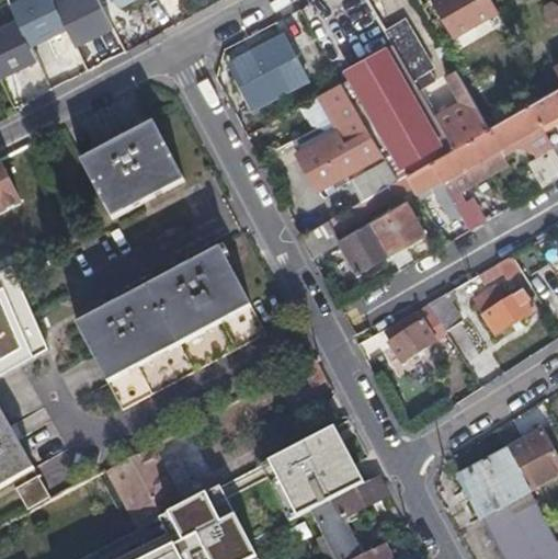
[(382,31),(364,0),(354,0),(342,7),(364,42),(382,31)]
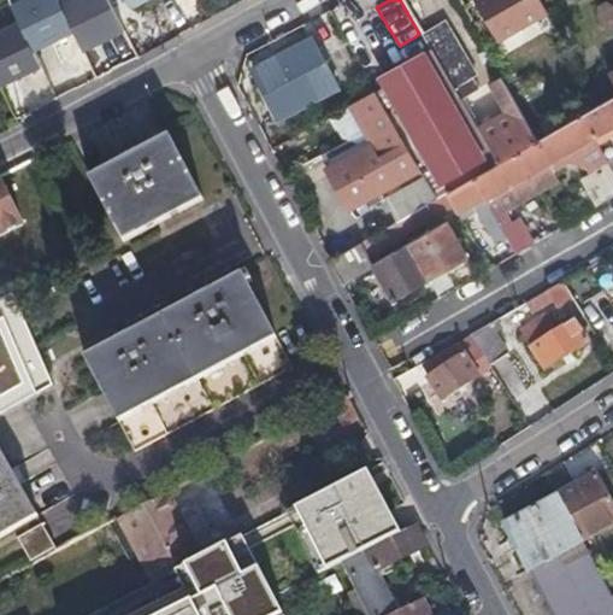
[(544,13),(536,0),(472,0),(497,41),(544,13)]
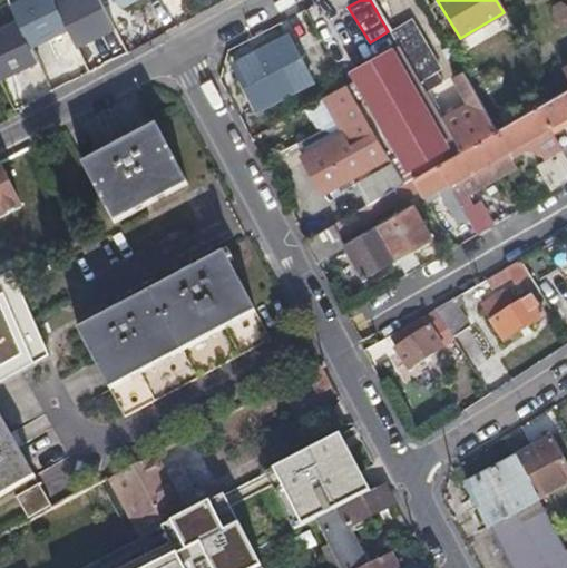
[(543,20),(563,26),(566,12),(566,3),(555,0),(550,0),(543,20)]
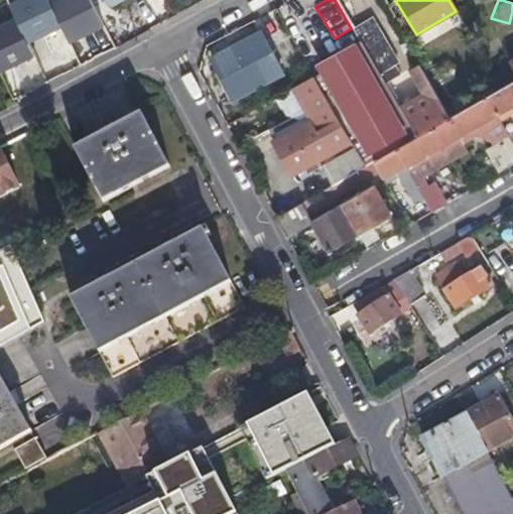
[(369,17),(351,28),(382,82),(396,74),(390,65),(395,61),(369,17)]
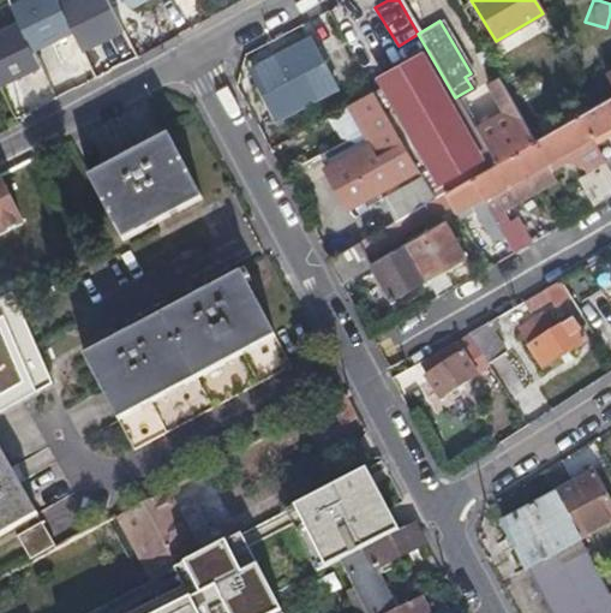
[(65,30),(47,37),(57,60),(73,53),(65,30)]
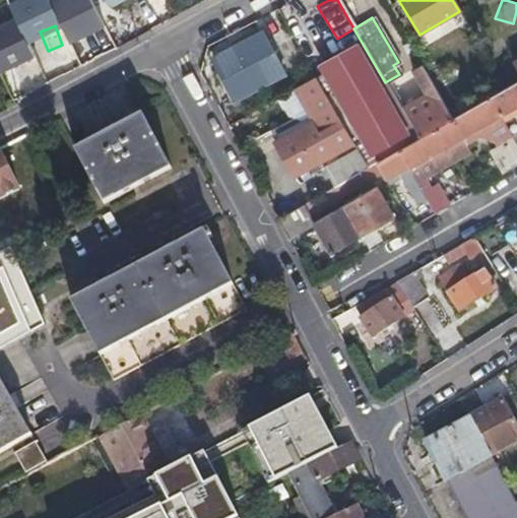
[(235,95),(280,70),(260,34),(214,59),(235,95)]
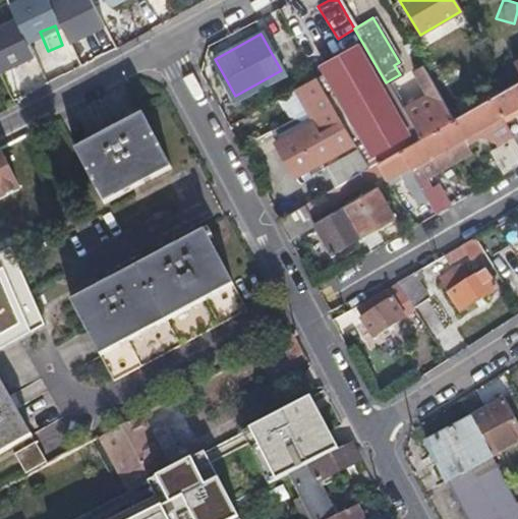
[(371,153),(401,135),(350,48),(322,64),(371,153)]
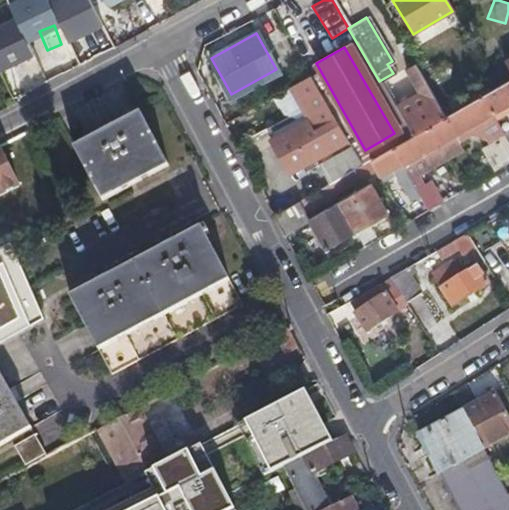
[(393,105),(411,136),(444,117),(414,64),(404,70),(417,91),(393,105)]
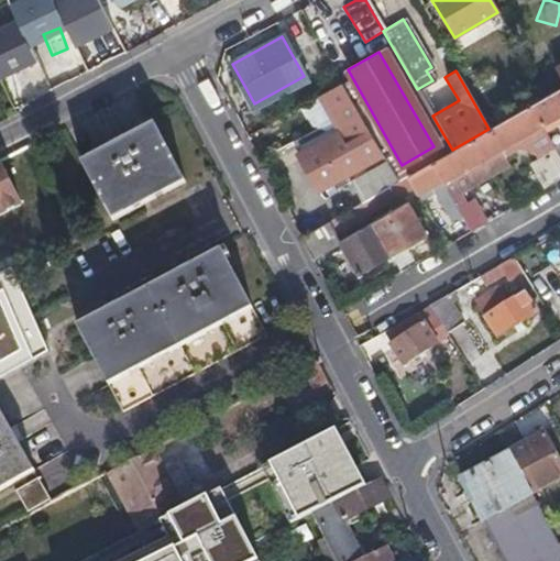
[(319,190),(381,155),(339,83),(318,95),(340,132),(299,155),(319,190)]
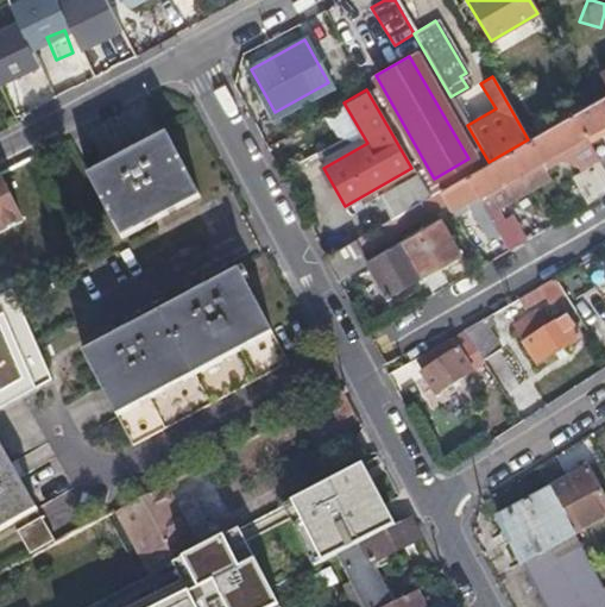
[(323,256),(335,277),(365,260),(363,254),(397,233),(396,230),(445,202),(449,211),(467,201),(471,205),(478,200),(478,196),(604,123),(604,94),(597,100),(581,108),(528,139),(489,162),(427,198),(403,211),(323,256)]
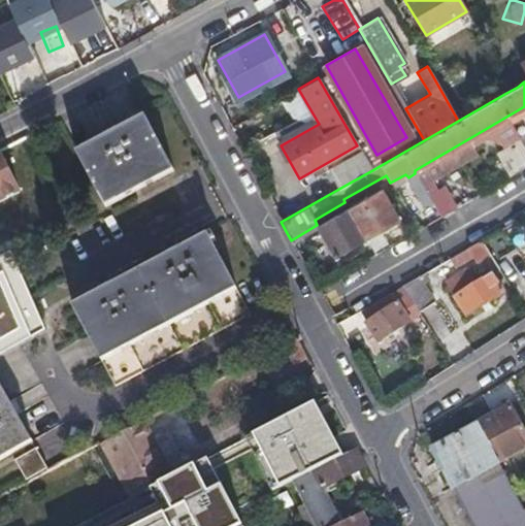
[(105,134),(78,150),(107,205),(174,167),(144,112),(120,127),(117,122),(103,130),(105,134)]
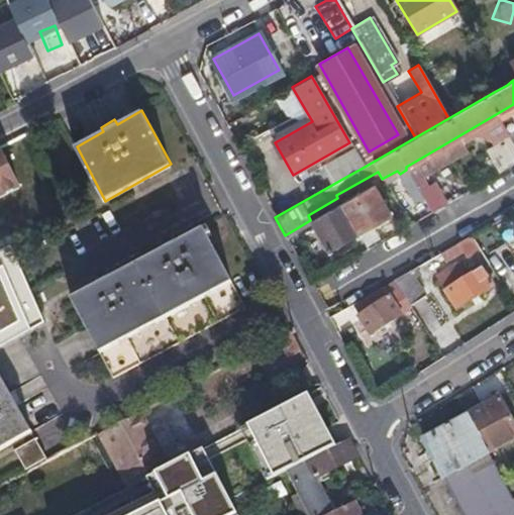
[(0,196),(19,186),(0,147),(0,196)]
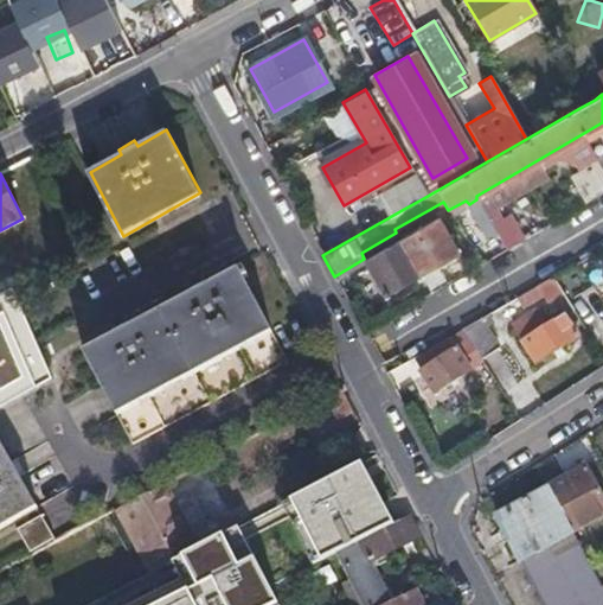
[(365,259),(384,293),(456,252),(436,217),(365,259)]
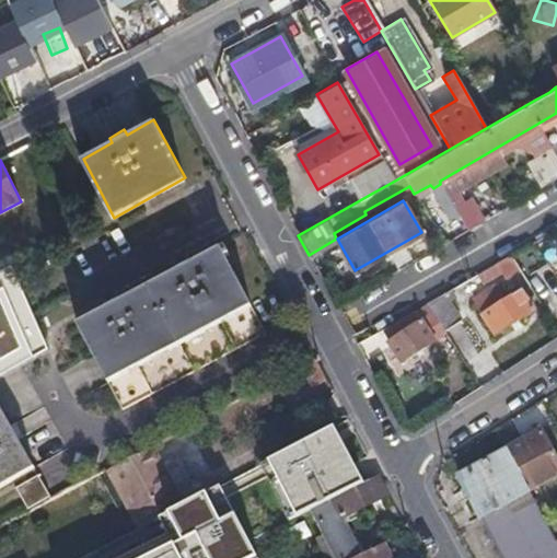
[(106,305),(79,322),(125,406),(265,329),(225,255),(230,253),(224,244),(221,246),(219,243),(193,259),(188,254),(175,262),(177,267),(120,299),(116,292),(103,300),(106,305)]
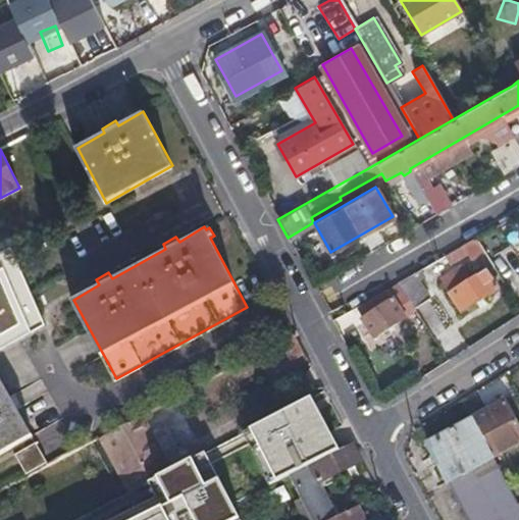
[(482,254),(491,269),(509,258),(491,229),(473,240),(482,254)]
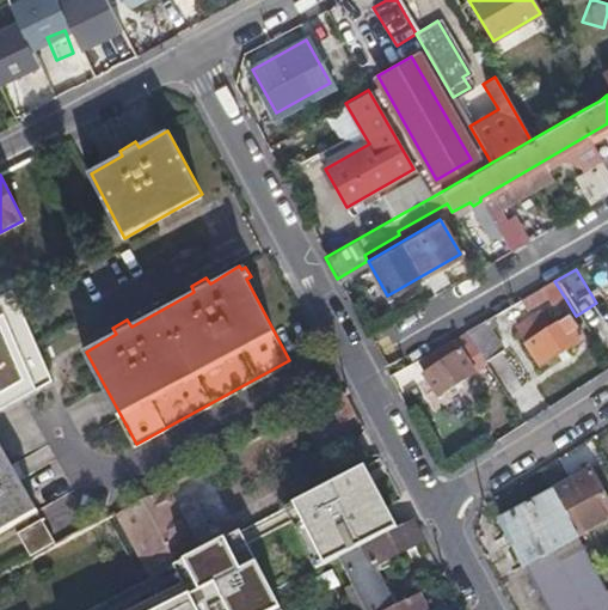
[(551,306),(565,298),(554,281),(517,303),(523,312),(546,299),(551,306)]
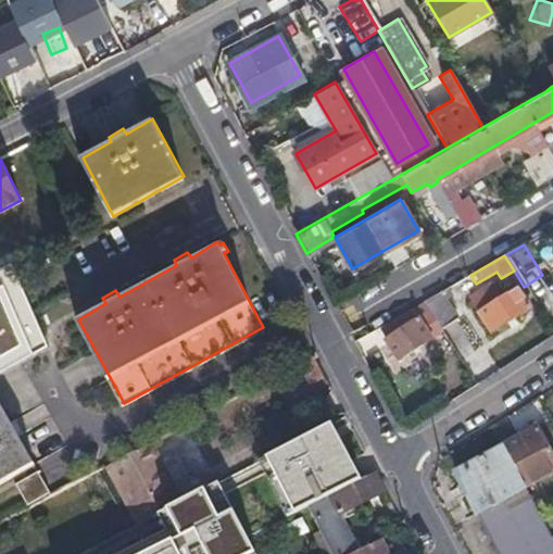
[(466,277),(455,282),(459,287),(469,281),(466,277)]
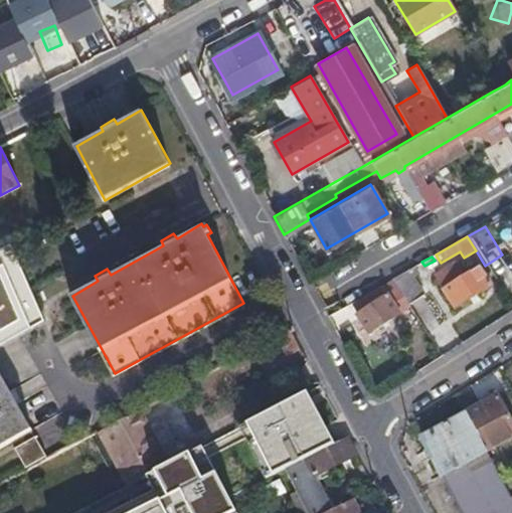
[(489,287),(477,267),(461,277),(453,266),(434,277),(454,309),(489,287)]
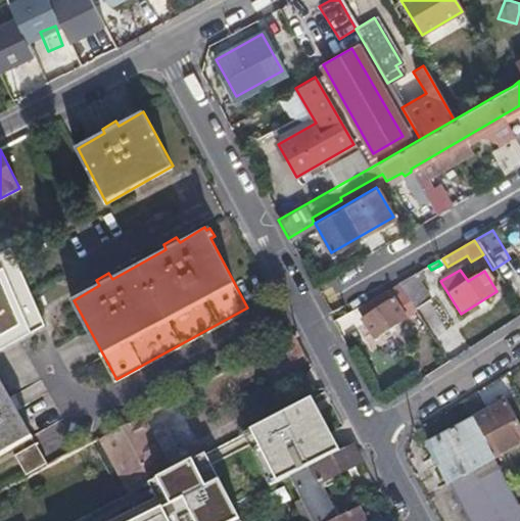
[(403,317),(414,310),(396,284),(386,290),(388,294),(378,299),(376,296),(356,308),(360,318),(358,320),(371,340),(405,320),(403,317)]
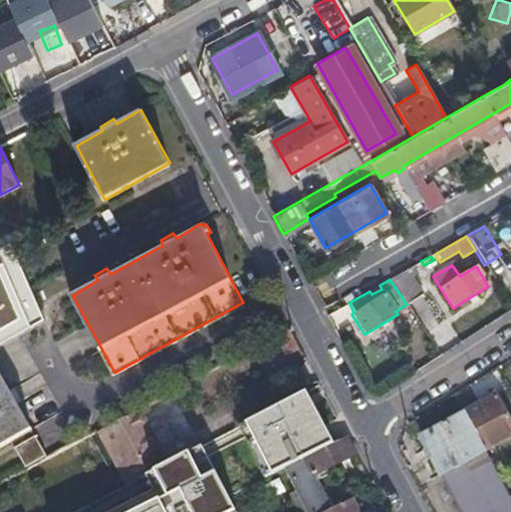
[(9,389),(0,371),(0,443),(29,427),(16,401),(22,398),(16,385),(9,389)]
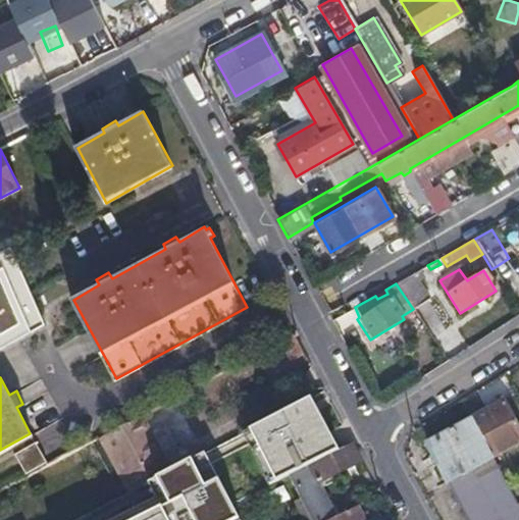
[(243,429),(251,447),(305,419),(312,433),(305,437),(307,442),(329,430),(310,394),(243,429)]
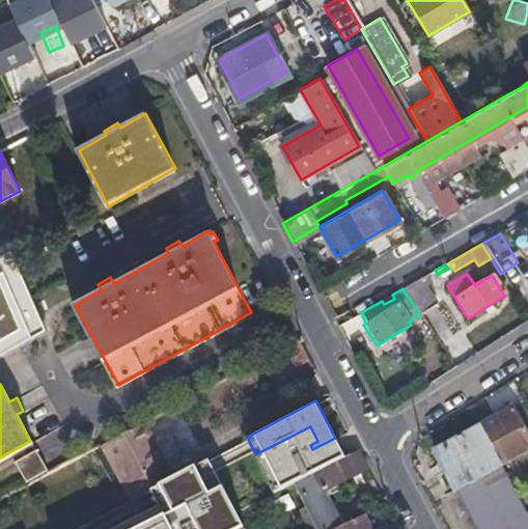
[(527,444),(506,406),(475,423),(476,425),(497,465),(527,447),(527,444)]
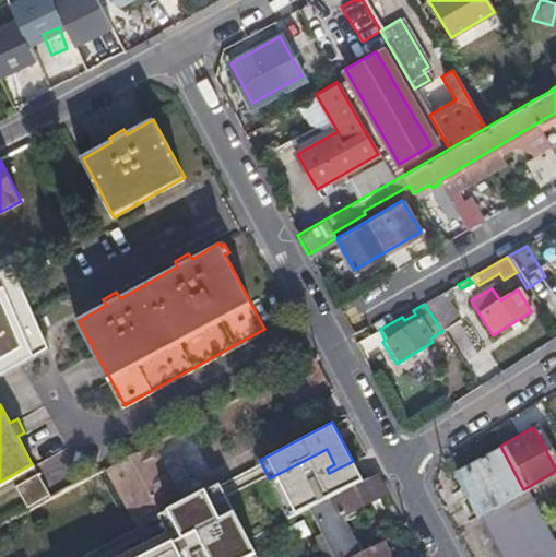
[(173,486),(150,443),(108,465),(132,507),(173,486)]
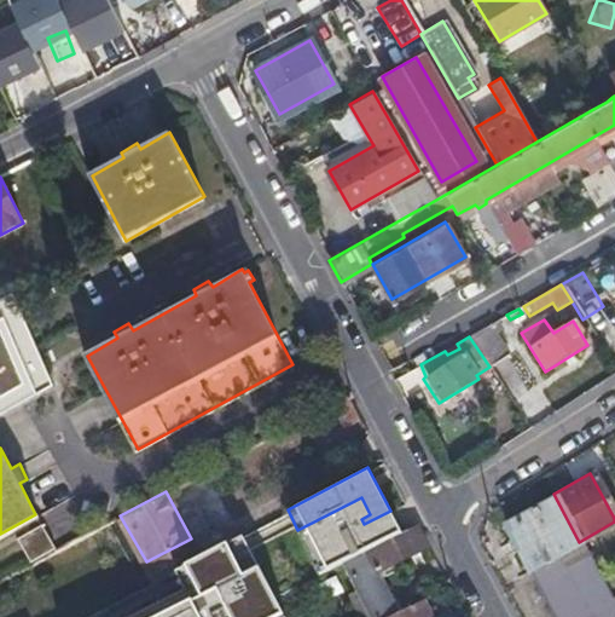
[(579,542),(555,496),(528,512),(529,515),(503,530),(549,616),(614,616),(614,595),(604,575),(598,578),(579,542)]
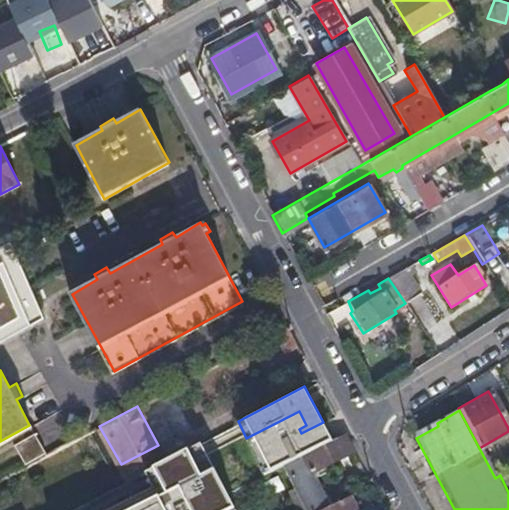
[(299,411),(246,438),(265,474),(285,464),(333,439),(323,422),(301,433),(299,429),(306,425),(299,411)]
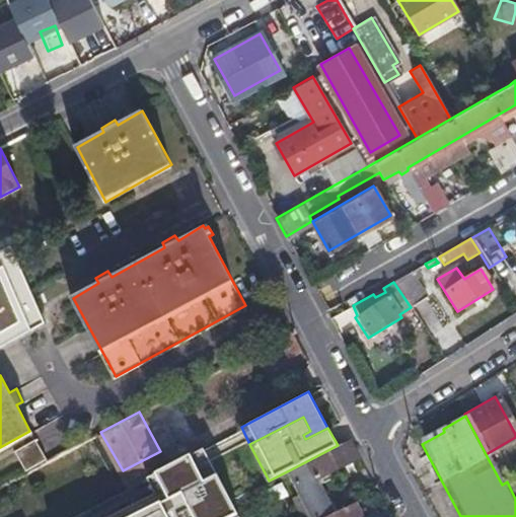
[(34,439),(15,450),(24,468),(44,457),(34,439)]
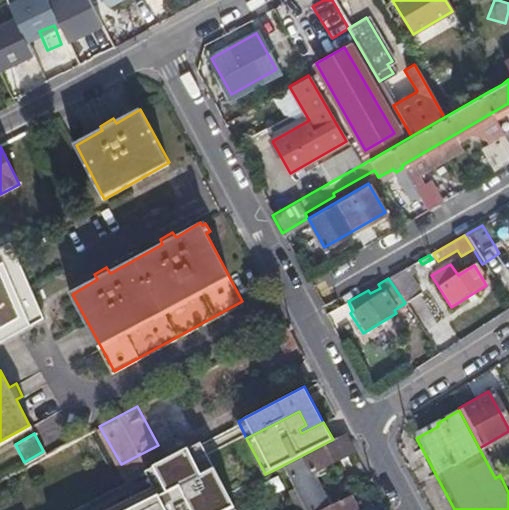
[(354,449),(346,433),(333,439),(285,464),(308,509),(318,509),(328,505),(311,472),(354,449)]
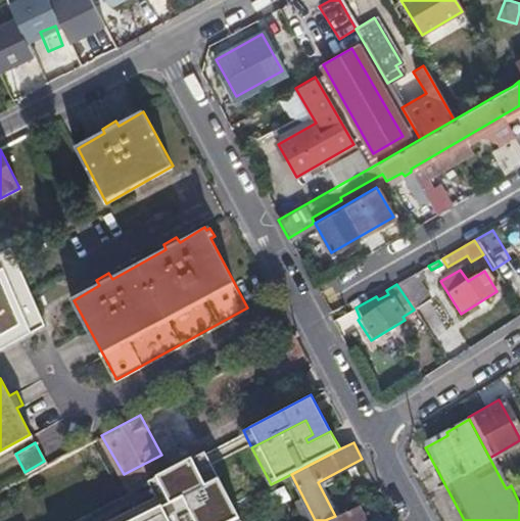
[(213,467),(191,477),(201,495),(207,492),(211,501),(226,493),(213,467)]
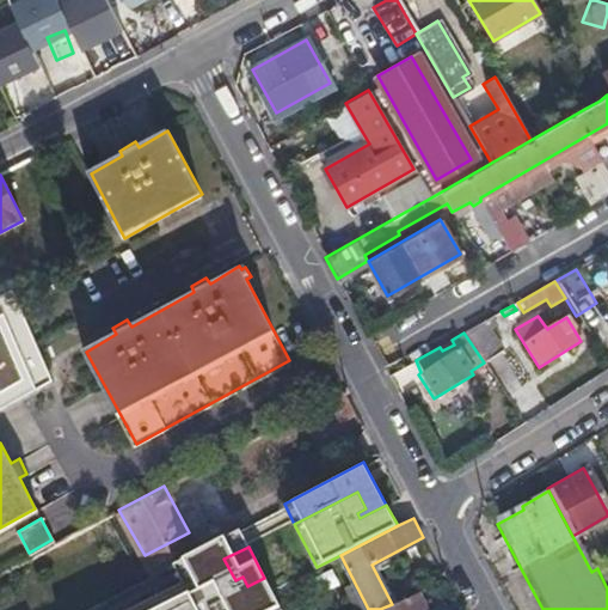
[(235,580),(223,559),(183,580),(189,592),(180,597),(180,595),(149,609),(281,609),(264,578),(247,586),(243,577),(235,580)]
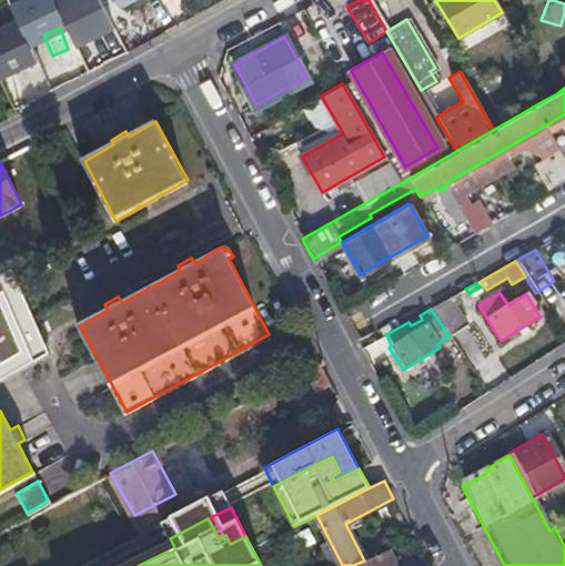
[(175,549),(170,538),(113,565),(139,565),(168,552),(168,554),(175,549)]
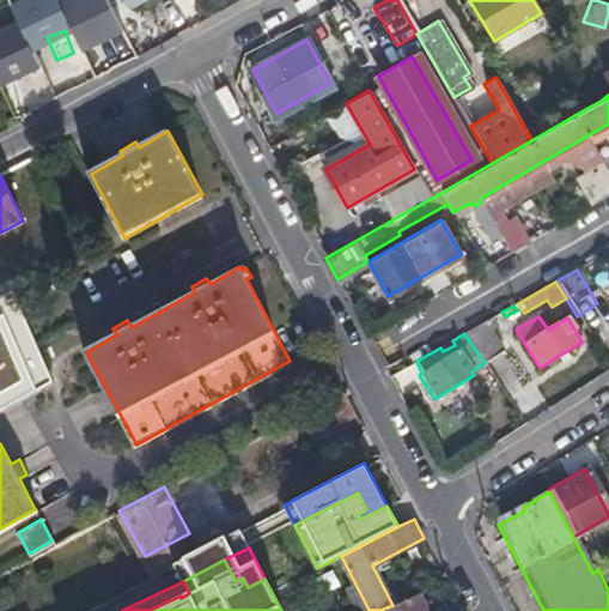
[(427,610),(418,592),(393,605),(381,610),(427,610)]
